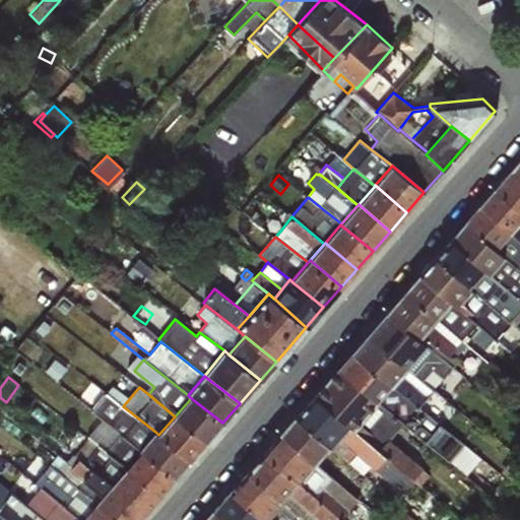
[(155,432),(123,406),(106,392),(91,410),(112,428),(139,450),(155,432)]
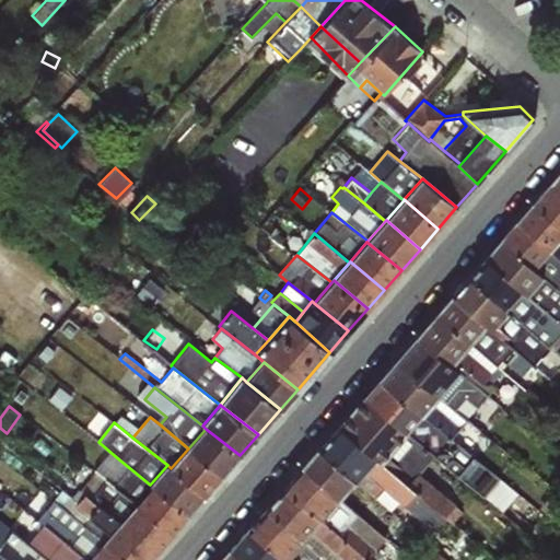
[(188,448),(222,476),(240,455),(206,429),(188,448)]
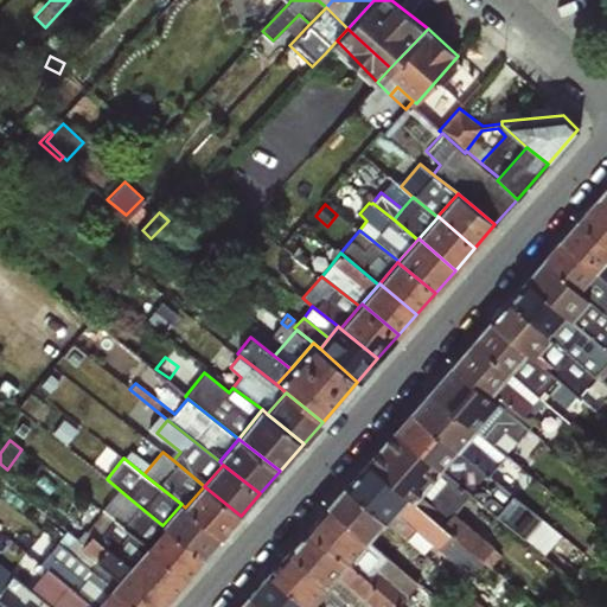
[(185,508),(222,538),(241,516),(204,486),(185,508)]
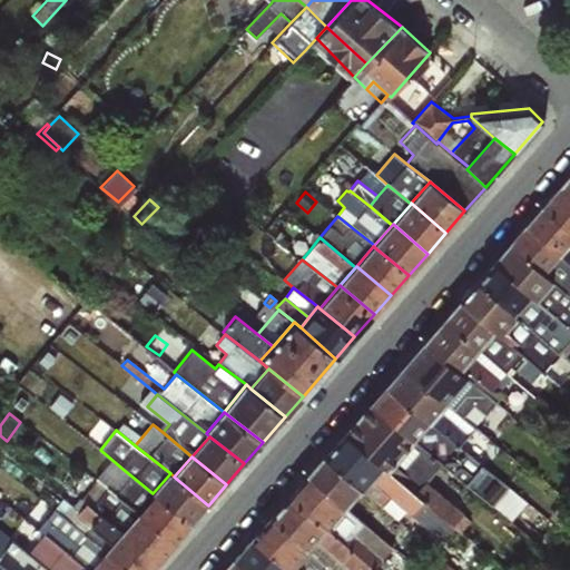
[(153,493),(123,469),(107,488),(138,514),(139,512),(155,495),(153,493)]
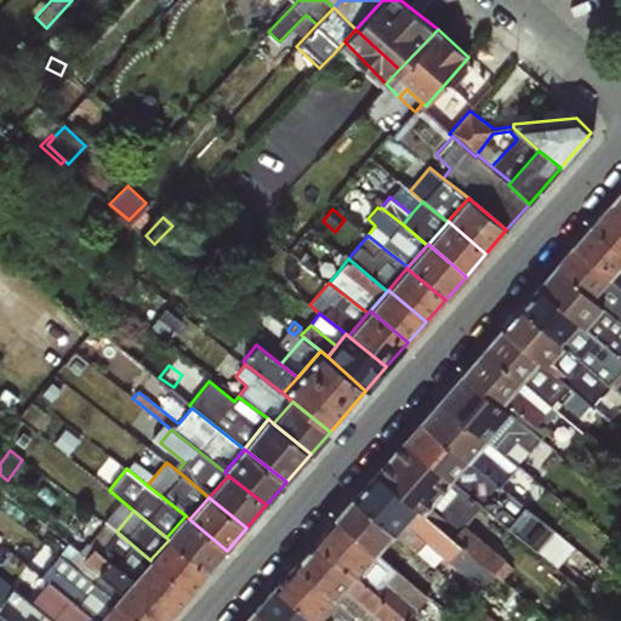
[(169,540),(209,570),(227,551),(189,519),(186,516),(166,537),(169,540)]
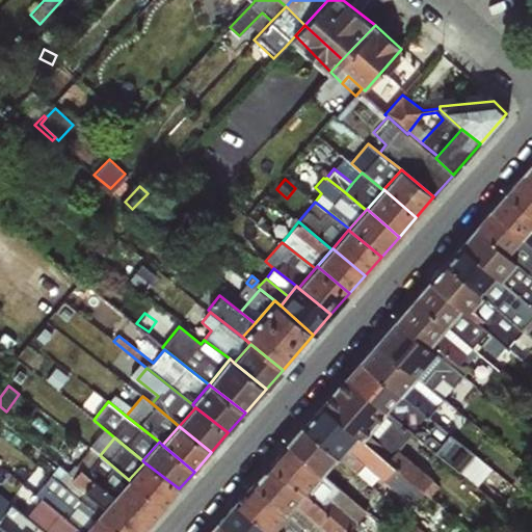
[(129,480),(100,455),(90,448),(69,473),(73,477),(80,470),(95,482),(114,496),(129,480)]
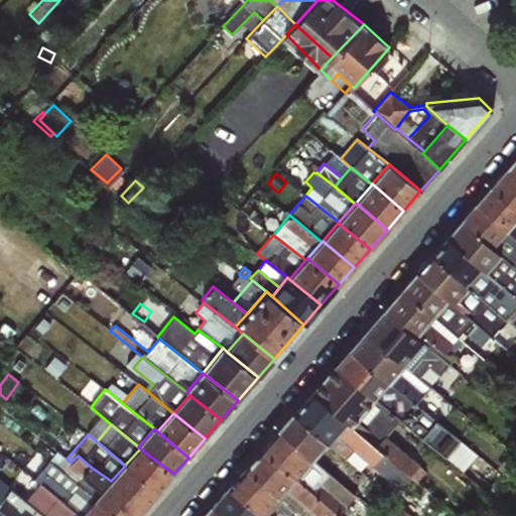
[(379,447),(422,481),(432,468),(388,434),(379,447)]
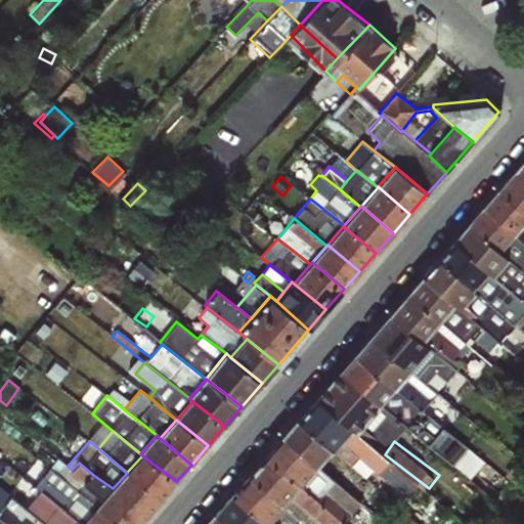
[(128,471),(162,497),(176,481),(142,455),(128,471)]
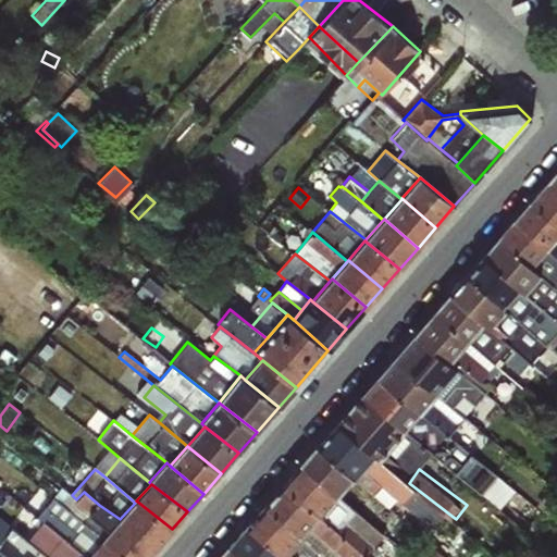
[(76,499),(72,495),(61,487),(52,497),(77,518),(102,539),(120,519),(99,505),(84,492),(76,499)]
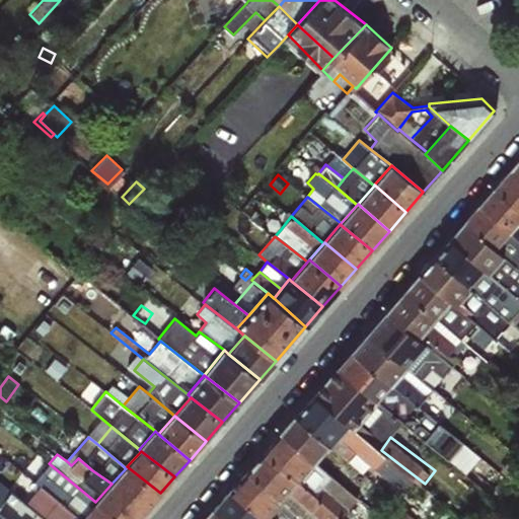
[(72,483),(49,463),(33,480),(80,518),(81,518),(95,502),(72,483)]
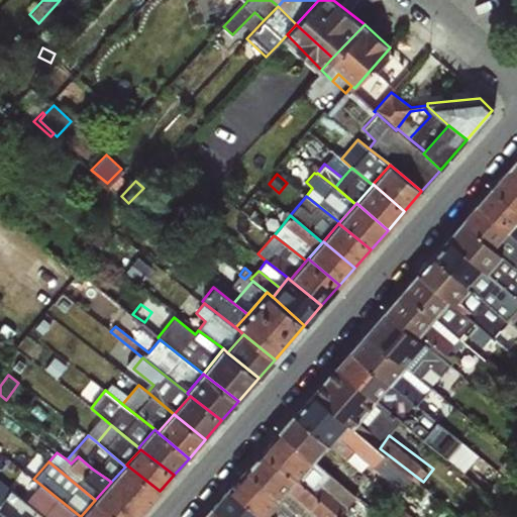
[(111,482),(144,509),(160,491),(126,464),(125,467),(111,482)]
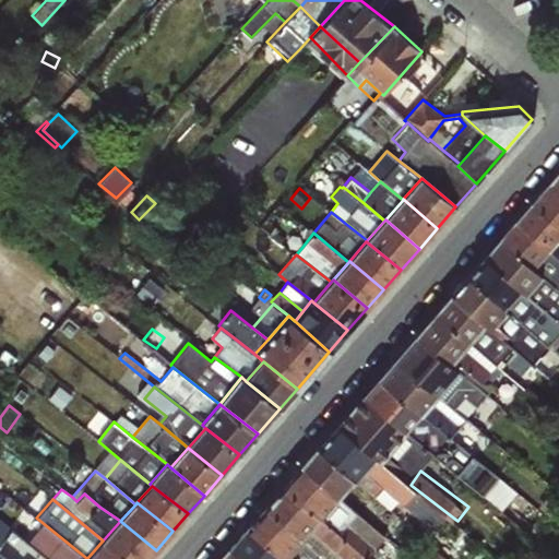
[(86,558),(36,518),(21,536),(48,558),(86,558)]
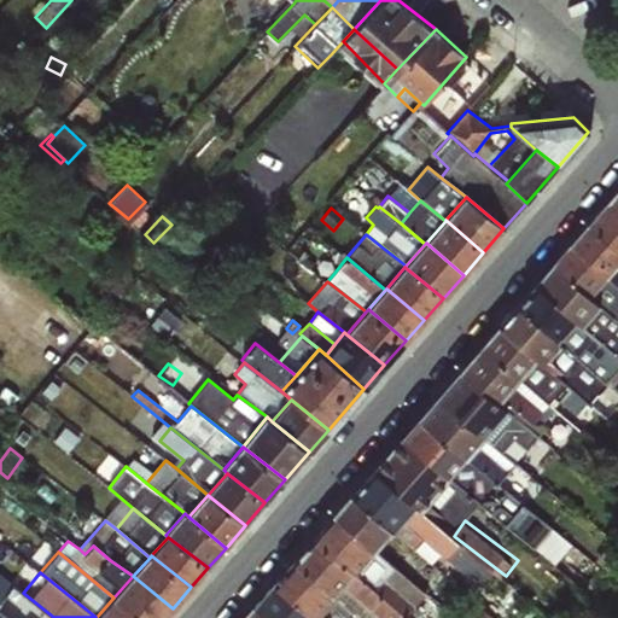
[(0,617),(4,617),(0,614),(0,601),(13,584),(0,573),(0,617)]
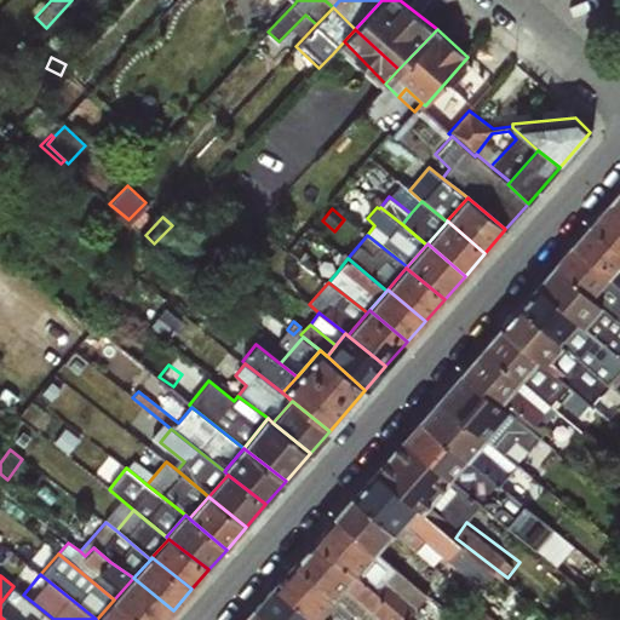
[(114,600),(139,619),(164,619),(173,610),(133,578),(114,600)]
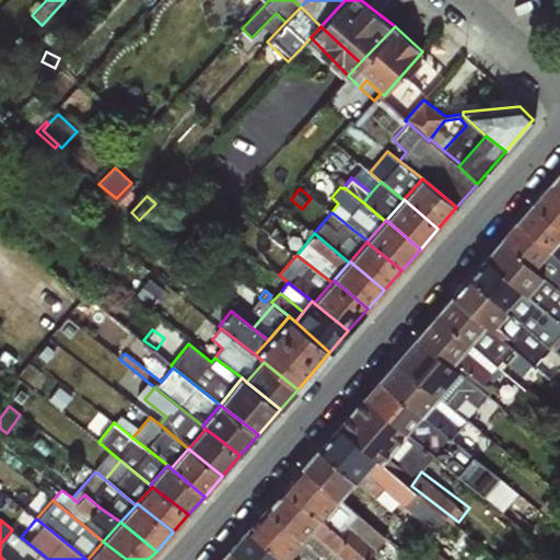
[(48,559),(21,537),(12,529),(0,545),(0,557),(3,559),(48,559)]
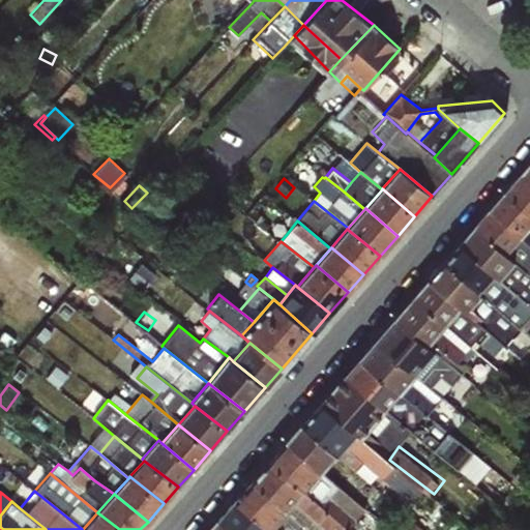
[(83,529),(84,529),(119,529),(97,512),(83,529)]
